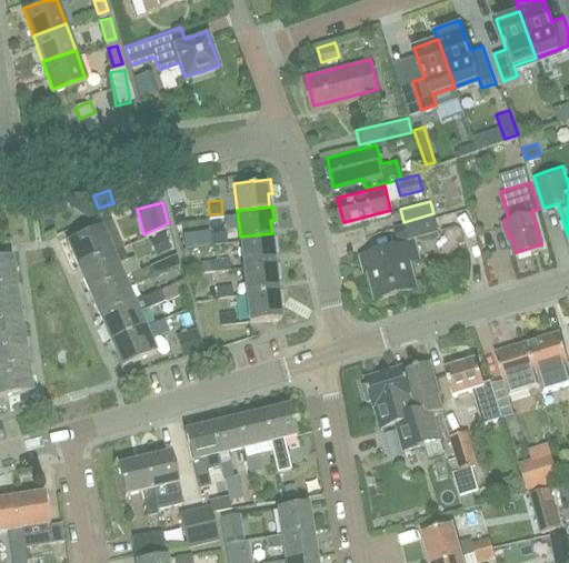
[(433,213),(403,222),(405,222),(393,224),(399,242),(360,252),(362,261),(365,260),(375,297),(418,285),(410,258),(419,255),(413,237),(439,230),(433,213)]
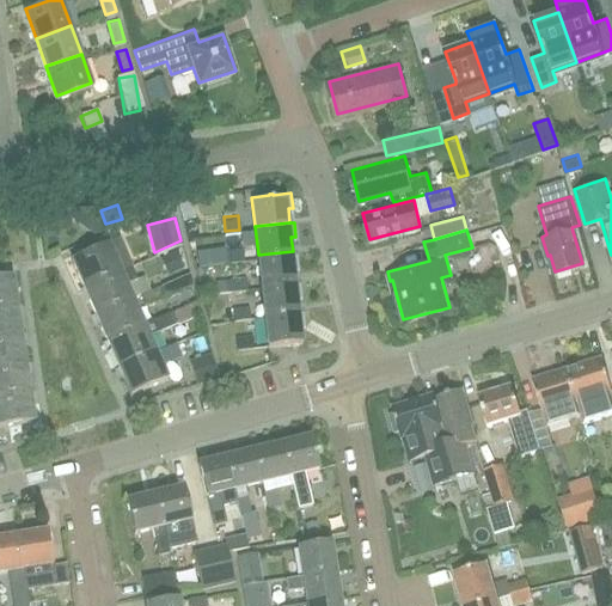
[(71,256),(84,283),(121,268),(115,253),(123,250),(117,237),(109,240),(109,239),(71,256)]
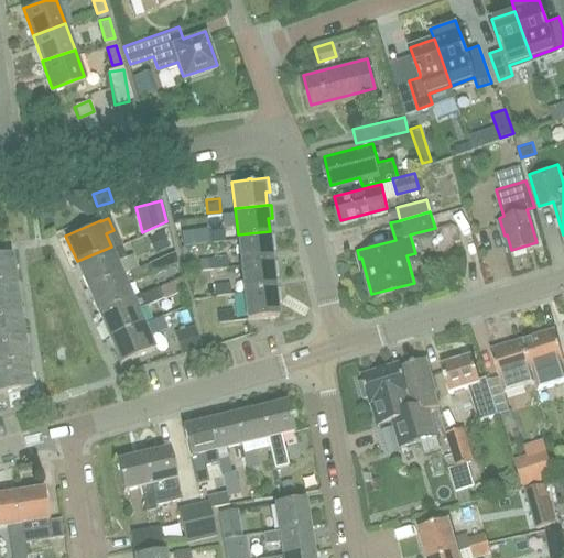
[(434,248),(459,239),(454,223),(429,233),(434,248)]
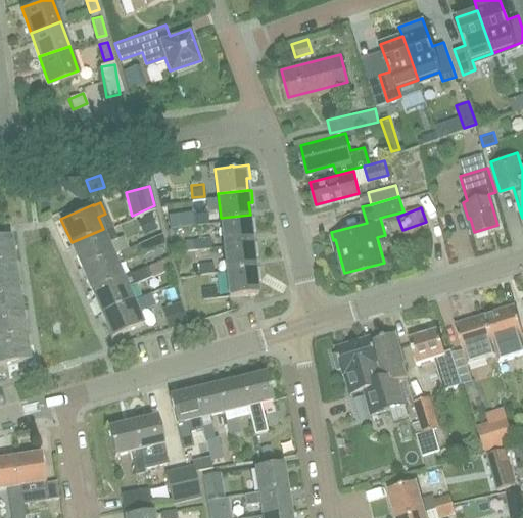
[(169,212),(170,224),(194,221),(192,208),(169,212)]
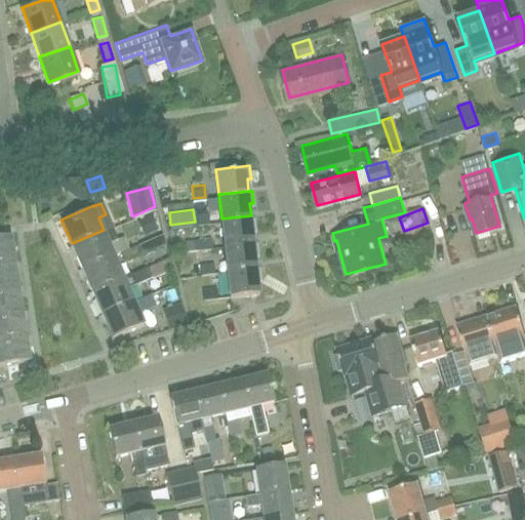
[(195,223),(208,222),(207,209),(194,210),(195,223)]
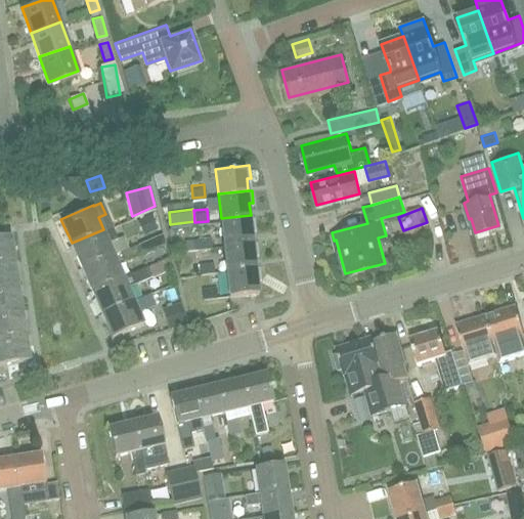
[(150,212),(138,217),(144,231),(157,226),(150,212)]
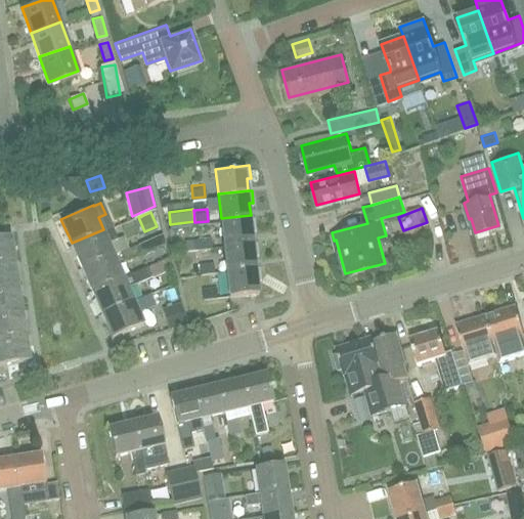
[(221,218),(223,244),(253,240),(252,228),(256,227),(255,215),(251,215),(221,218)]
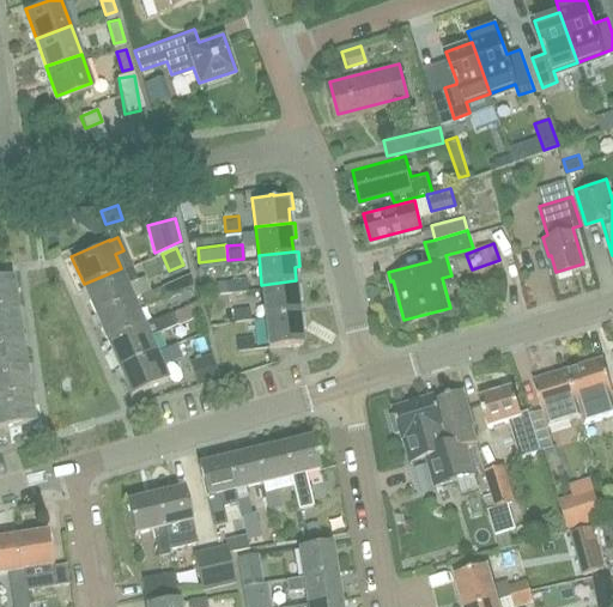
[(84,284),(95,310),(133,293),(127,280),(135,277),(131,263),(121,268),(84,284)]
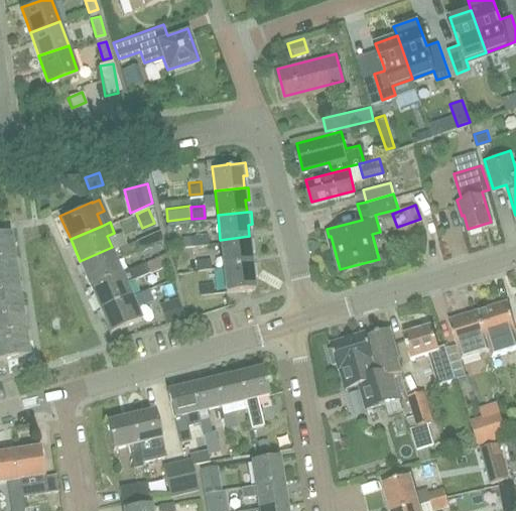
[(0,255),(13,253),(9,228),(0,229),(0,255)]
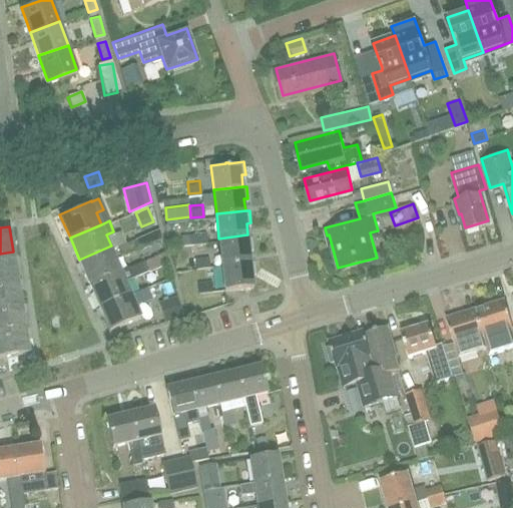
[(194,240),(207,240),(206,229),(193,230),(194,240)]
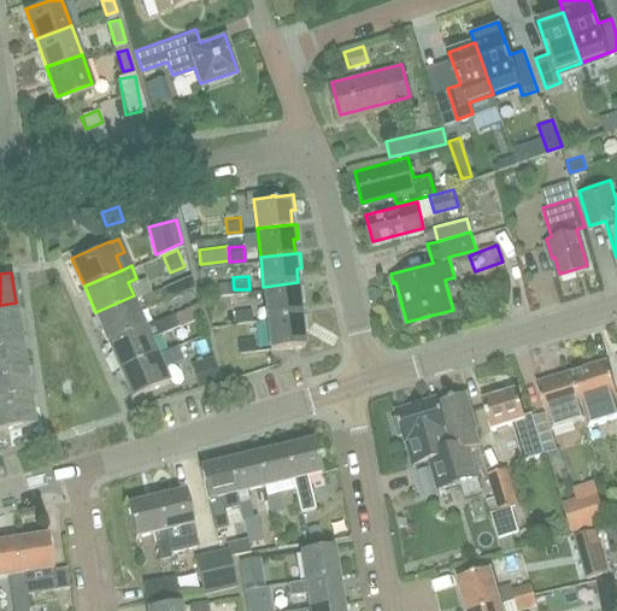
[(263,287),(266,316),(301,312),(300,298),(305,297),(303,282),(298,282),(263,287)]
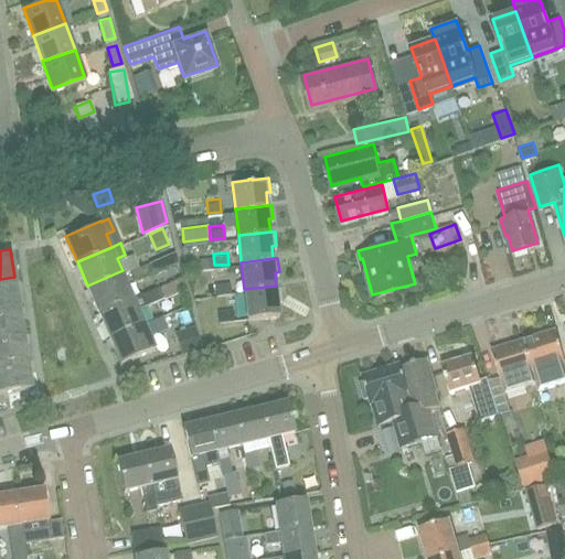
[(130,267),(134,275),(151,267),(148,259),(130,267)]
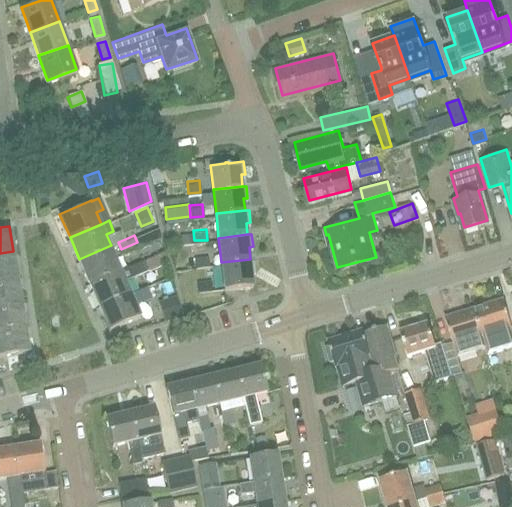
[(111,245),(79,259),(89,281),(120,267),(111,245)]
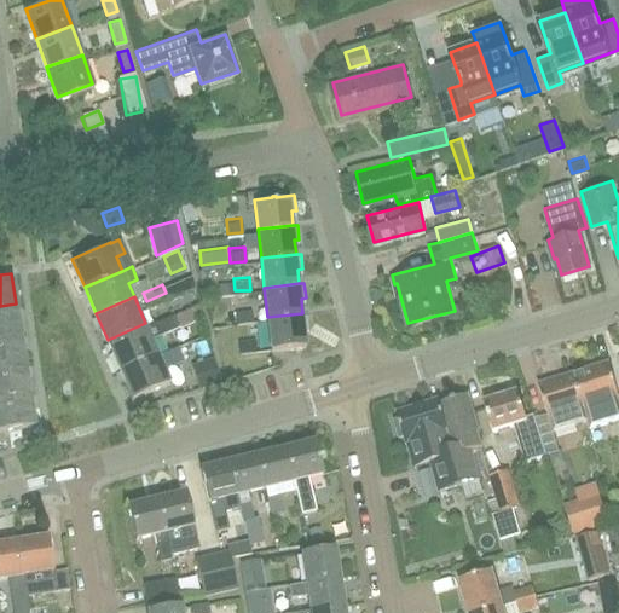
[(16,304),(0,306),(0,335),(21,333),(16,304)]
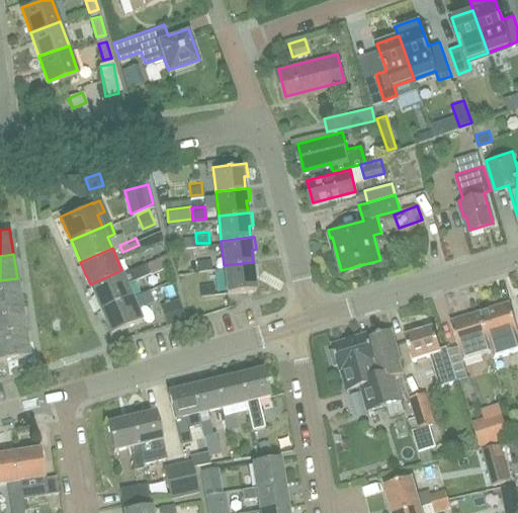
[(197,258),(198,269),(211,267),(210,256),(197,258)]
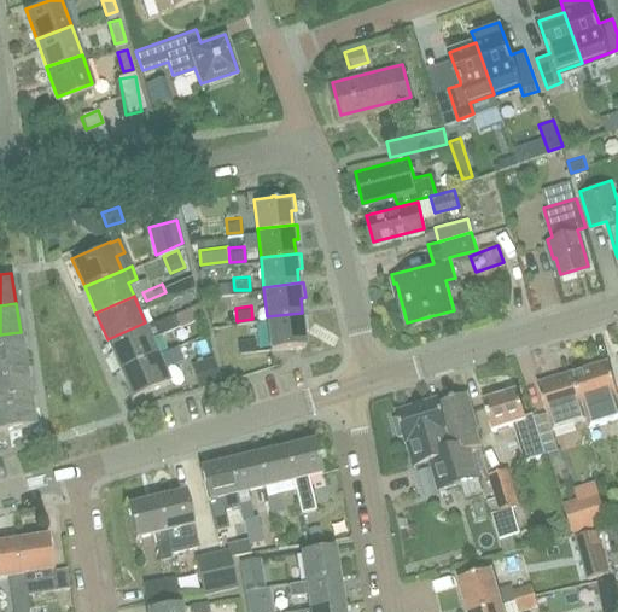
[(145,322),(108,339),(121,368),(158,353),(151,336),(180,324),(174,310),(146,324),(145,322)]
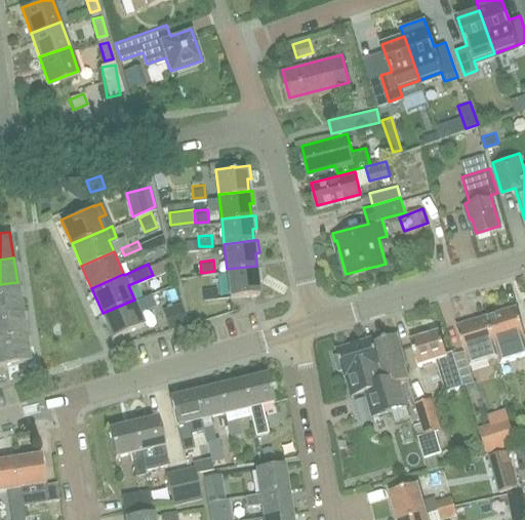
[(260,265),(256,266),(227,269),(230,294),(259,291),(257,278),(261,278),(260,265)]
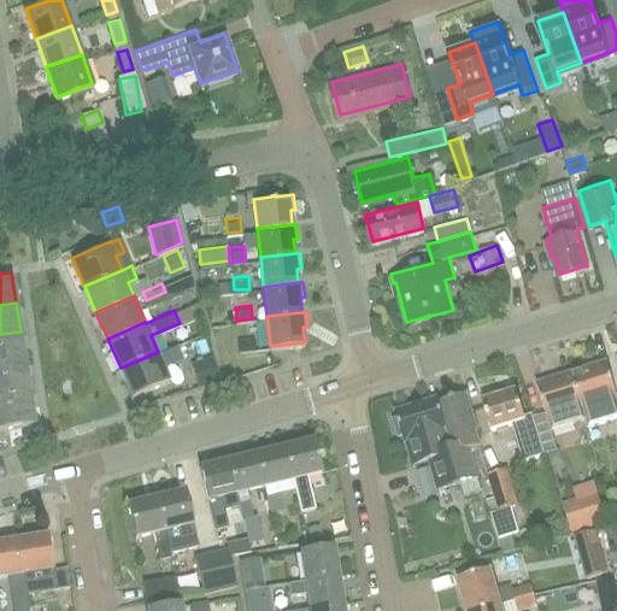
[(0,364),(25,362),(21,332),(0,334),(0,364)]
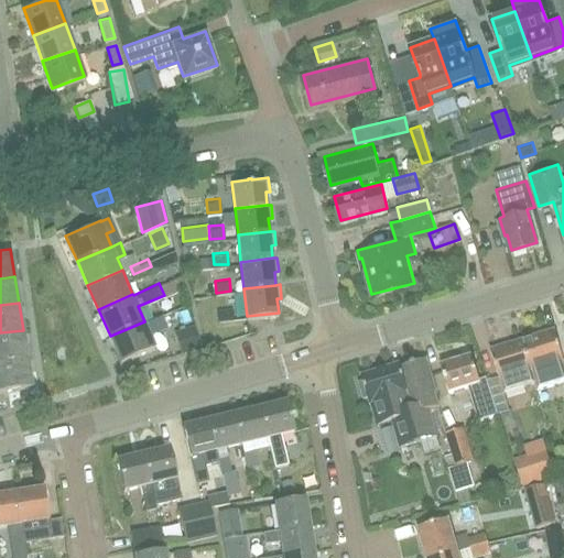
[(219,318),(232,317),(231,305),(218,306),(219,318)]
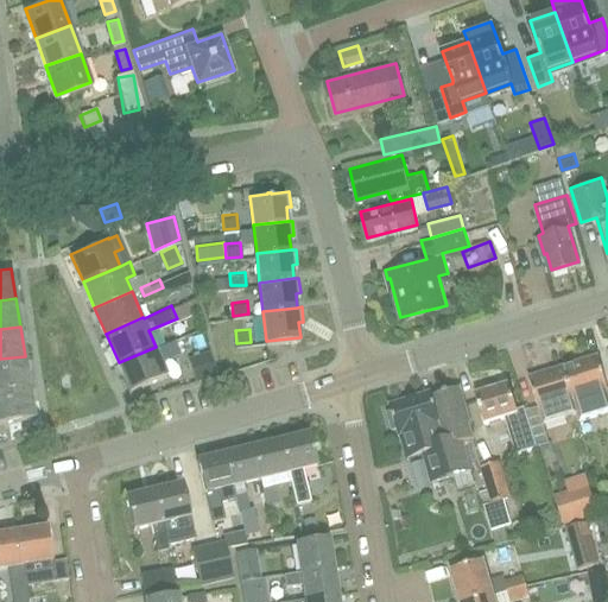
[(156,347),(119,362),(130,388),(168,372),(160,357),(177,350),(172,340),(156,347)]
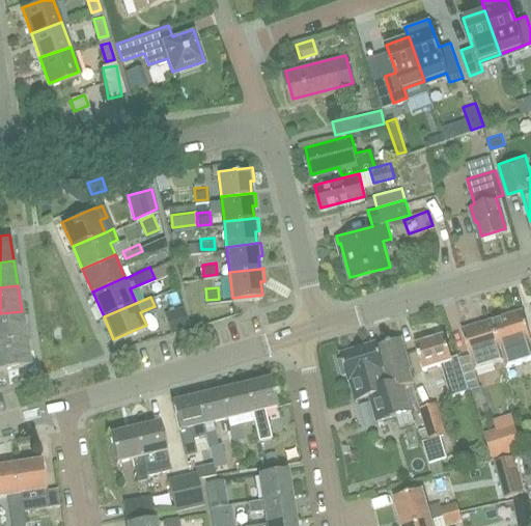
[(183,303),(170,307),(177,328),(189,324),(183,303)]
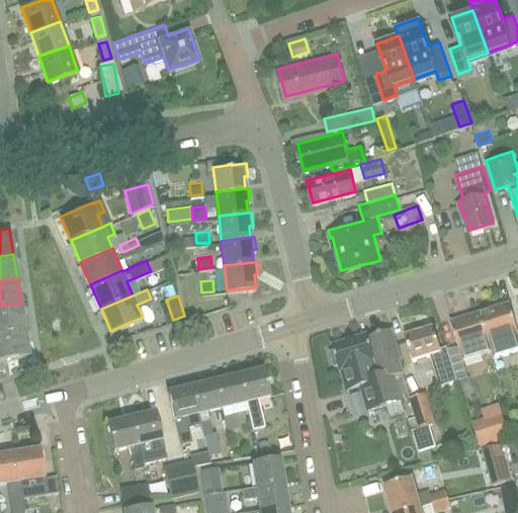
[(517,328),(509,301),(480,310),(492,348),(494,354),(517,347),(517,333),(517,332),(517,331),(517,328)]
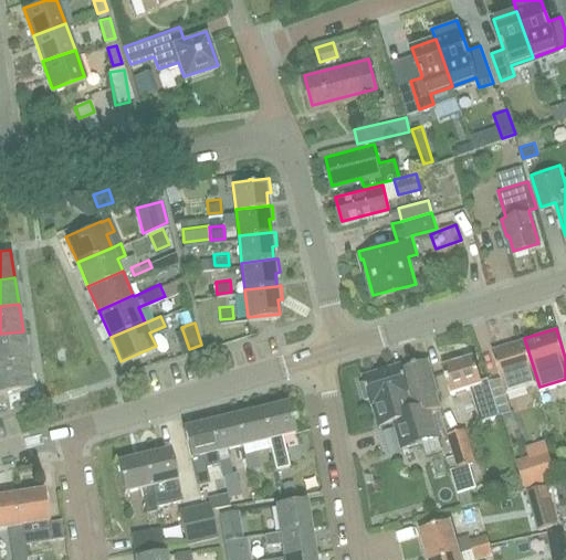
[(0,361),(27,358),(23,331),(0,334),(0,361)]
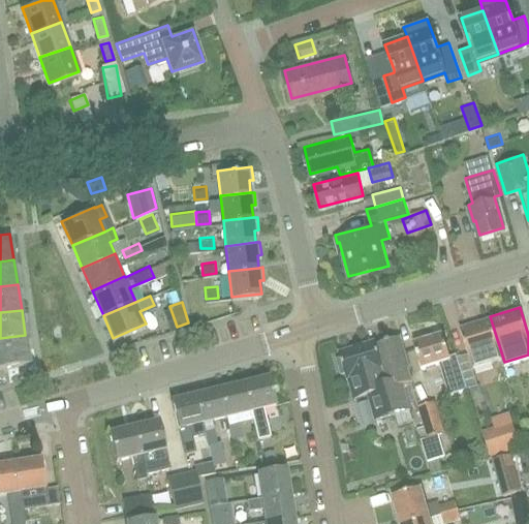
[(502,356),(490,316),(460,326),(472,365),(497,357),(502,356)]
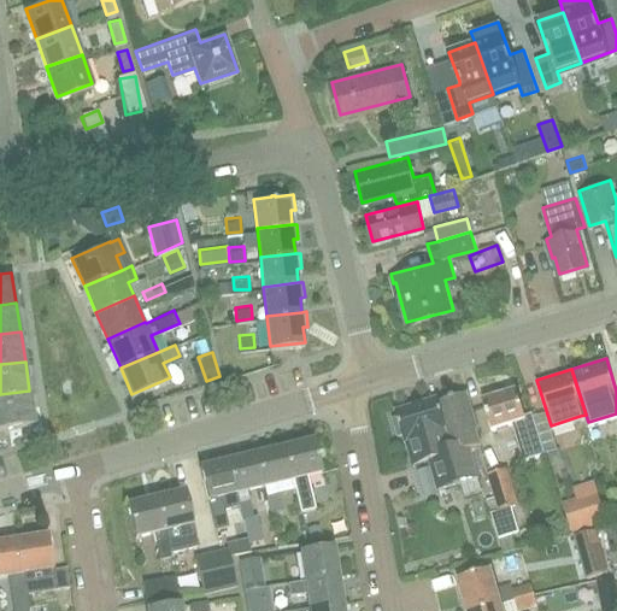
[(483,397),(482,397),(492,426),(512,419),(523,457),(545,450),(532,410),(524,412),(516,386),(498,392),(494,388),(485,392),(483,397)]
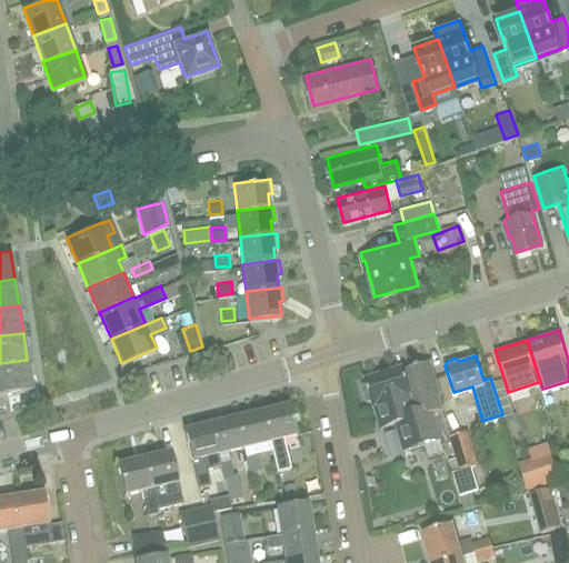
[(441,392),(430,358),(403,365),(403,364),(365,376),(367,382),(361,383),(366,398),(371,396),(379,424),(396,420),(403,445),(440,435),(432,409),(442,405),(439,393),(441,392)]
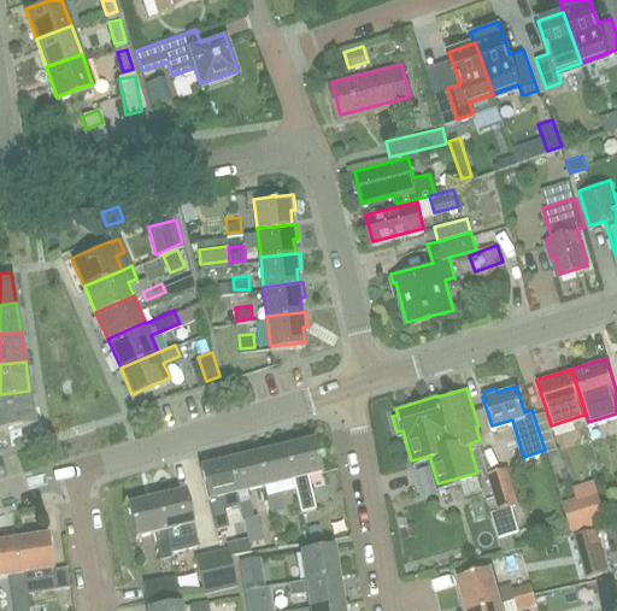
[(0,426),(34,421),(29,391),(0,394),(0,426)]
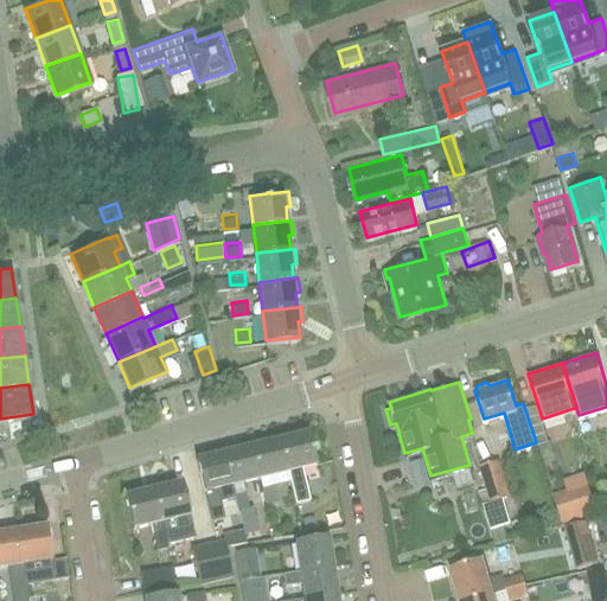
[(317,461),(308,428),(280,435),(287,468),(295,500),(310,497),(301,465),(317,461)]
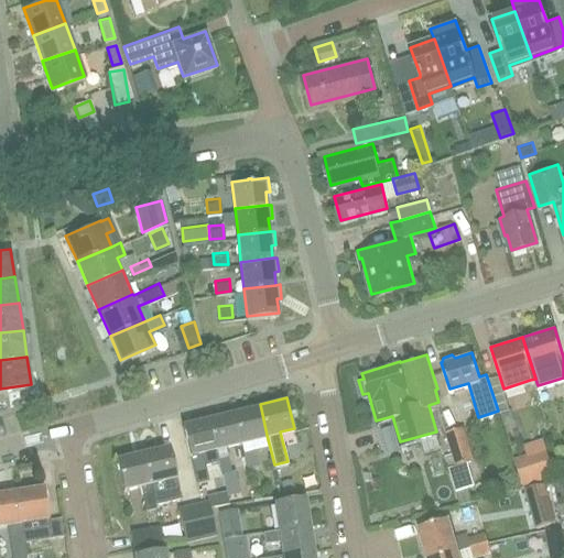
[(267,435),(260,404),(235,411),(242,440),(267,435)]
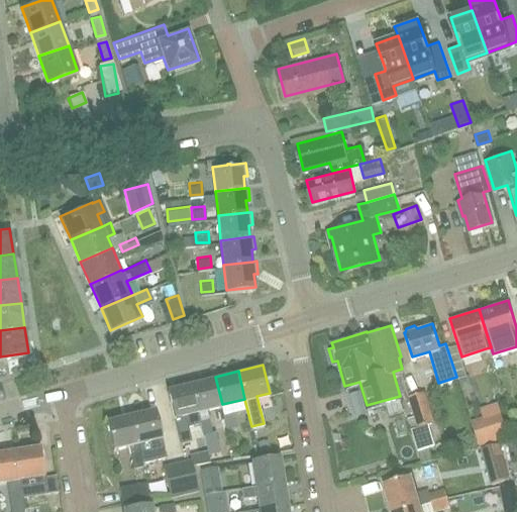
[(215,377),(191,382),(198,410),(222,404),(215,377)]
